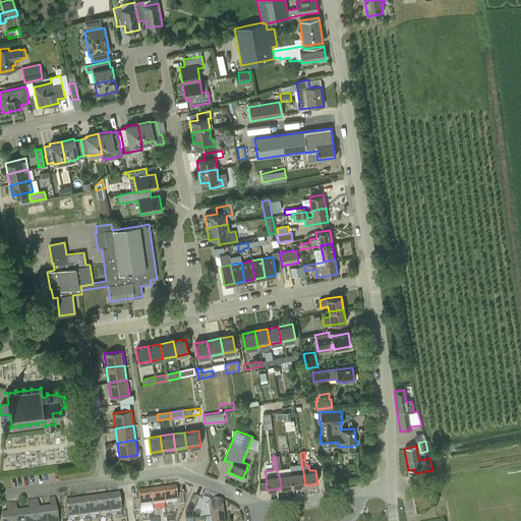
[(305,485),(303,471),(290,473),(292,486),(305,485)]
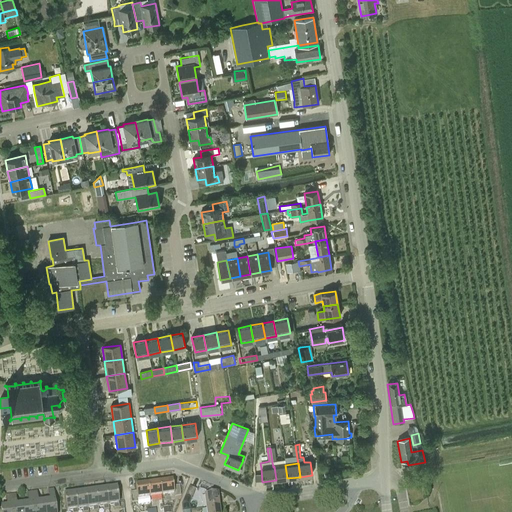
[(285,465),(274,466),(276,480),(287,478),(285,465)]
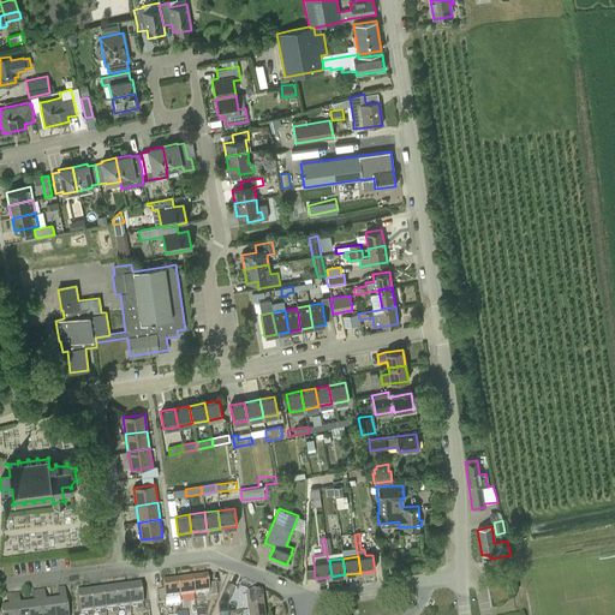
[(208,578),(191,580),(193,596),(209,595),(209,598),(218,597),(216,584),(208,585),(208,578)]
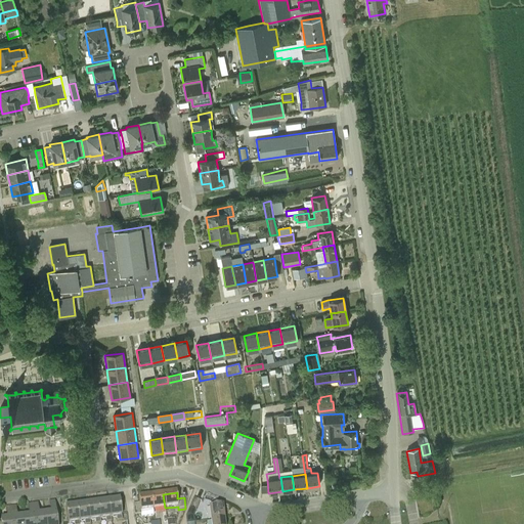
[(163,494),(150,496),(153,510),(165,508),(163,494)]
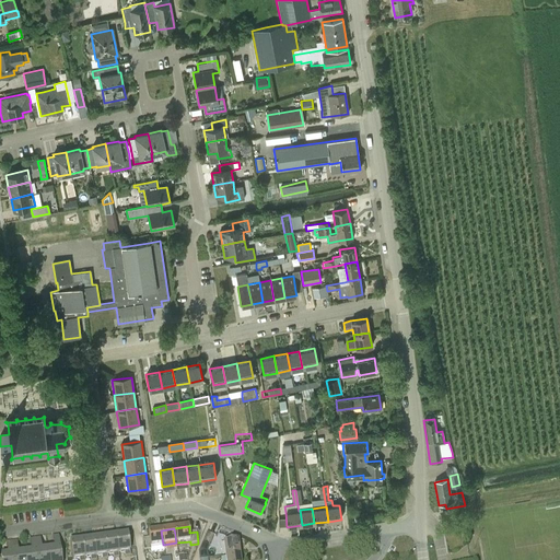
[(150,547),(163,545),(161,531),(148,532),(149,538),(142,539),(143,551),(151,550),(150,547)]
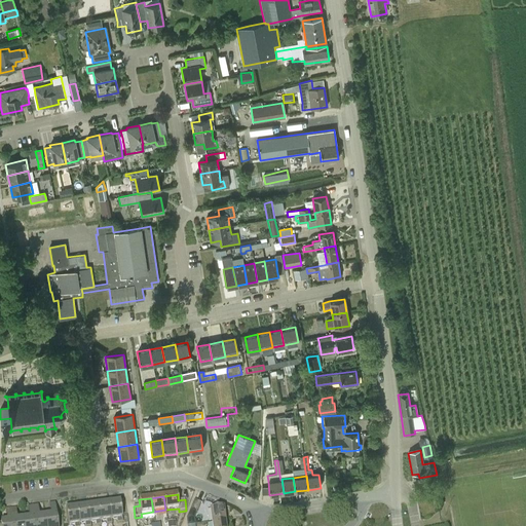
[(108,500),(108,503),(110,521),(111,521),(116,520),(117,524),(122,523),(121,519),(122,519),(119,502),(113,502),(113,499),(108,500)]
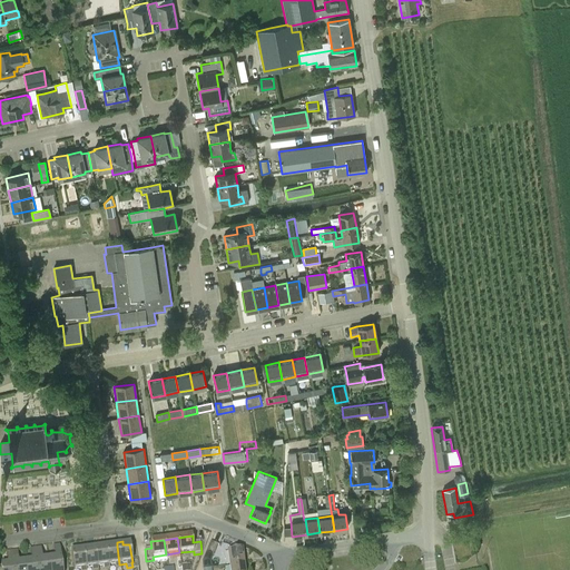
[(111,547),(111,543),(106,543),(106,547),(108,566),(109,566),(115,564),(116,569),(121,568),(120,564),(119,564),(117,546),(111,547)]
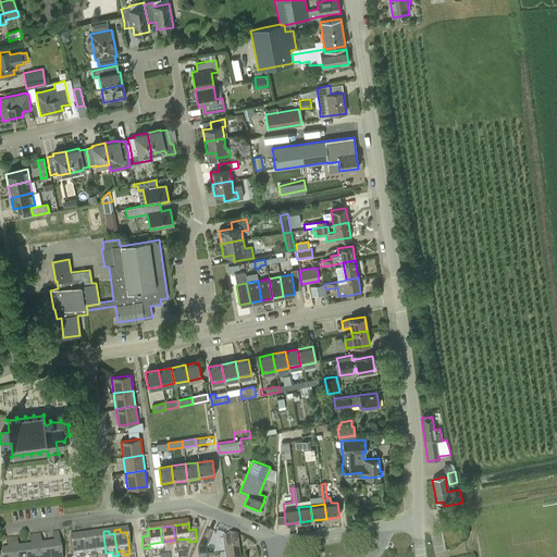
[(93,536),(95,555),(96,555),(101,554),(101,556),(106,556),(107,556),(107,553),(106,553),(103,534),(98,535),(98,532),(91,532),(93,536)]
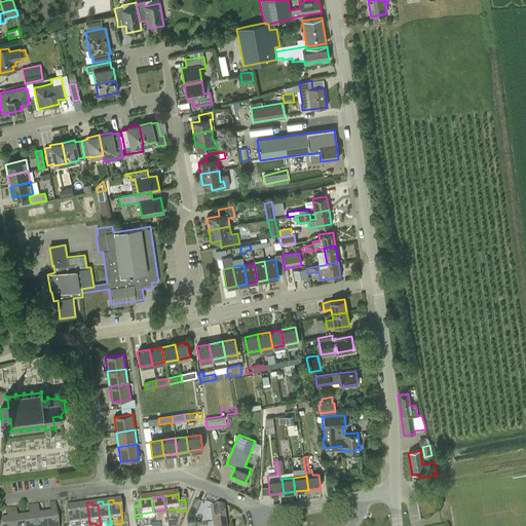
[(58,525),(54,503),(49,504),(50,515),(44,516),(45,525),(58,525)]
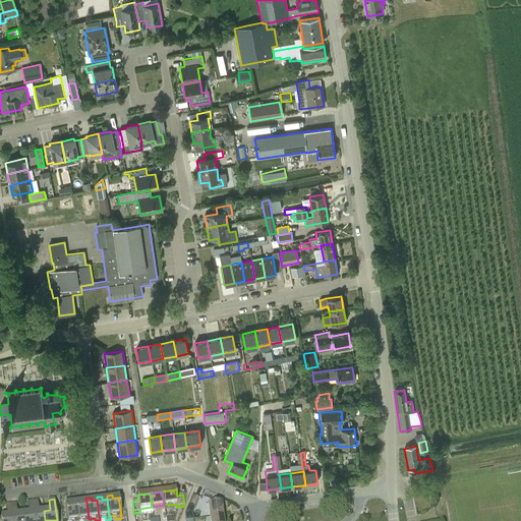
[(75,500),(75,503),(78,520),(83,519),(83,520),(89,520),(90,519),(89,519),(87,502),(81,503),(80,499),(75,500)]
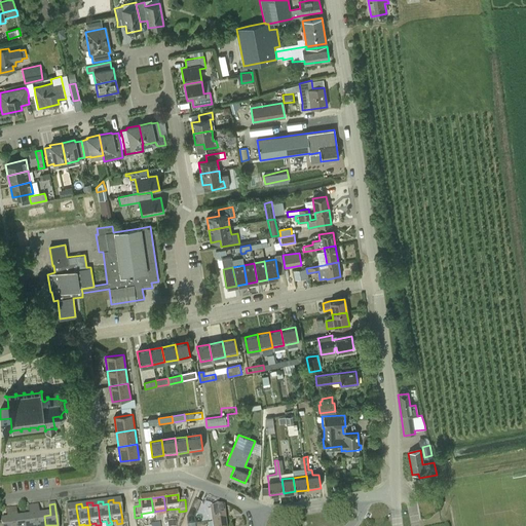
[(38,505),(32,506),(34,525),(45,525),(44,516),(39,516),(38,505)]
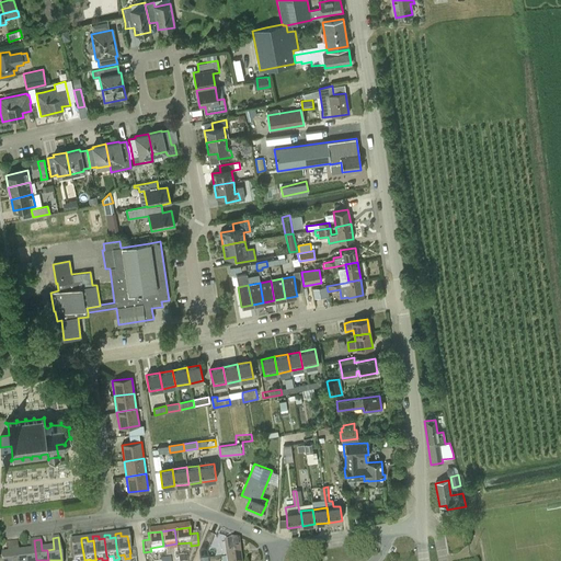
[(76,542),(76,539),(70,539),(70,544),(72,560),(76,560),(79,560),(84,560),(81,541),(76,542)]
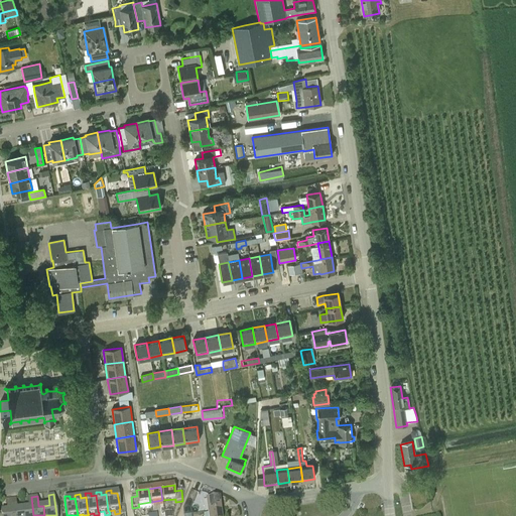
[(22,509),(22,515),(33,515),(31,497),(27,498),(28,508),(22,509)]
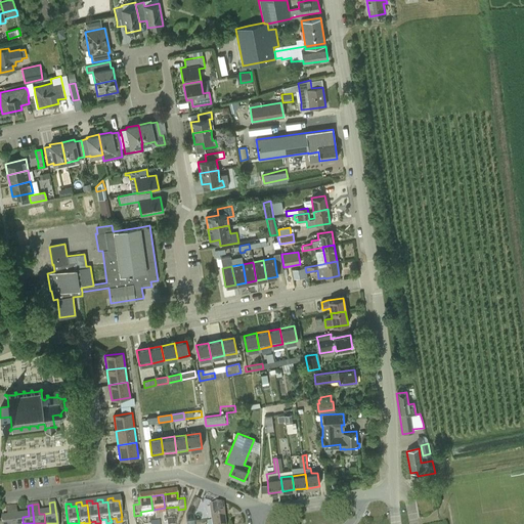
[(209,508),(211,521),(224,519),(222,507),(209,508)]
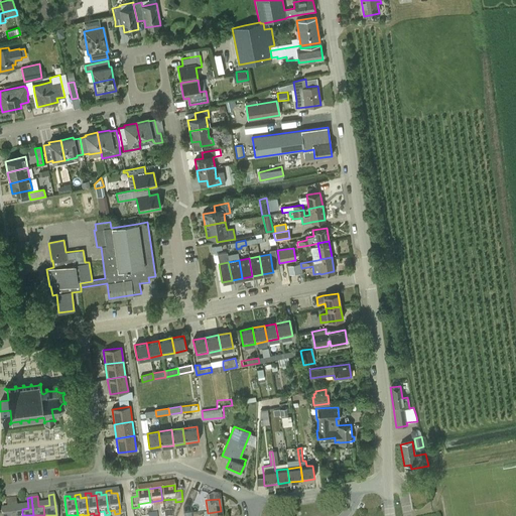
[(11,515),(9,500),(5,501),(6,511),(0,511),(0,512),(0,511),(0,515),(11,515)]
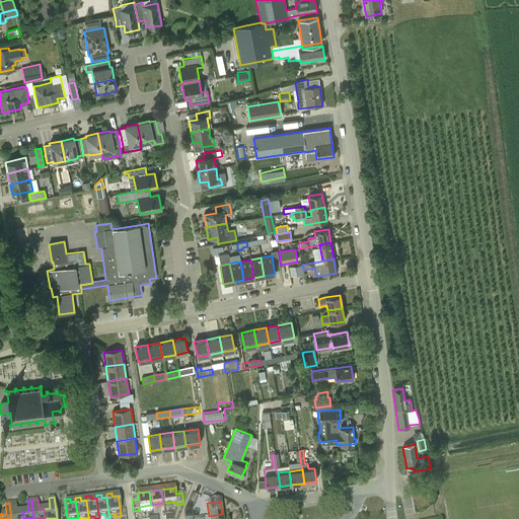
[(16,503),(9,503),(11,518),(22,518),(22,512),(17,512),(16,503)]
